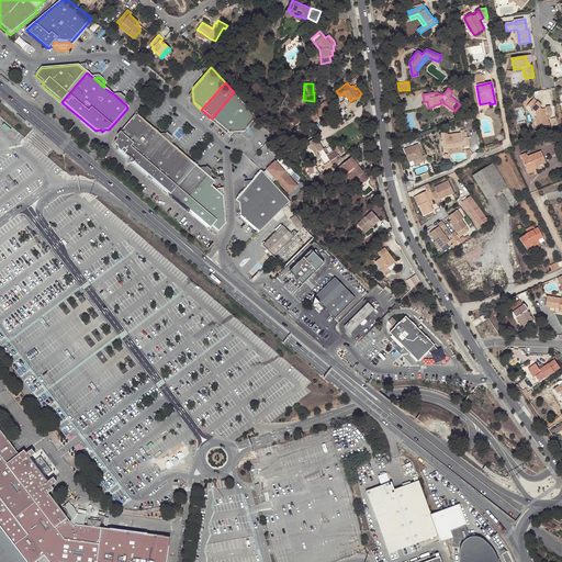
[(256,115),(234,92),(212,119),(228,132),(232,132),(239,131),(244,131),(256,115)]
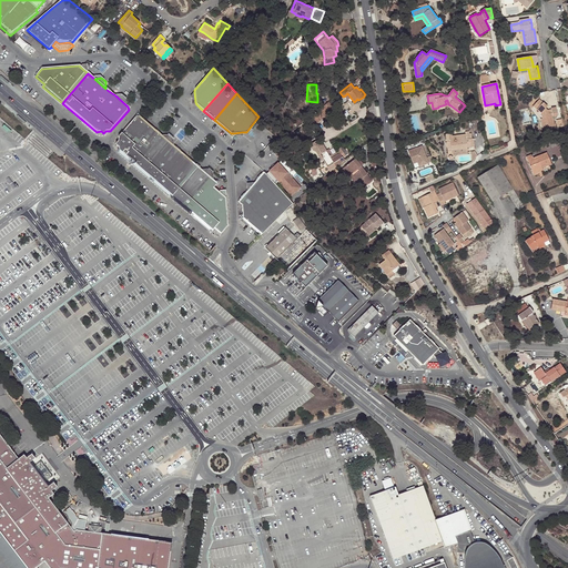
[(121,95),(115,95),(128,107),(127,100),(121,95)]
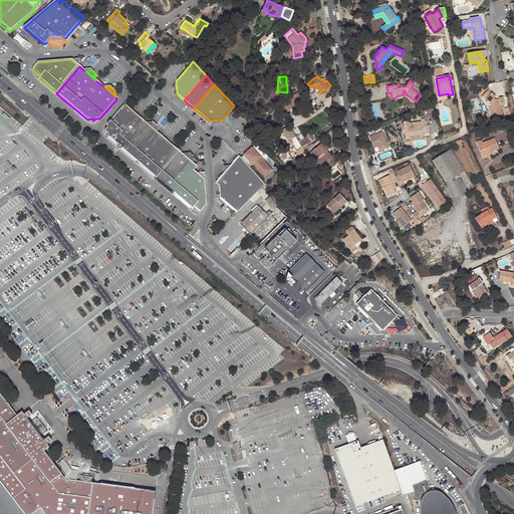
[(278,107),(283,113),(302,97),(300,94),(301,93),(299,91),(301,90),(300,89),(288,99),(284,102),(278,107)]
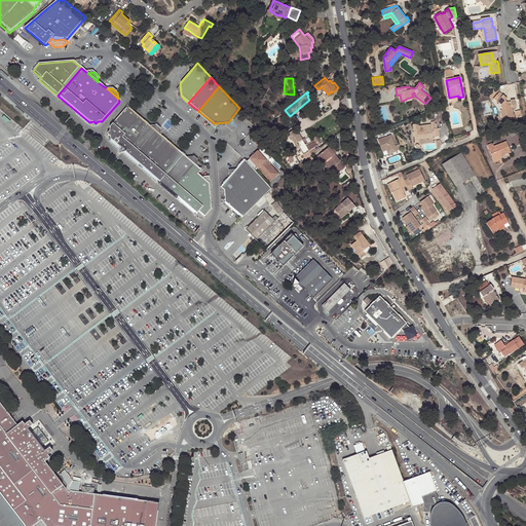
[(500,91),(496,97),(499,100),(498,101),(502,105),(503,109),(501,110),(502,115),(504,114),(504,117),(515,116),(513,108),(517,107),(516,99),(512,100),(512,105),(509,105),(509,102),(506,100),(509,99),(500,91)]
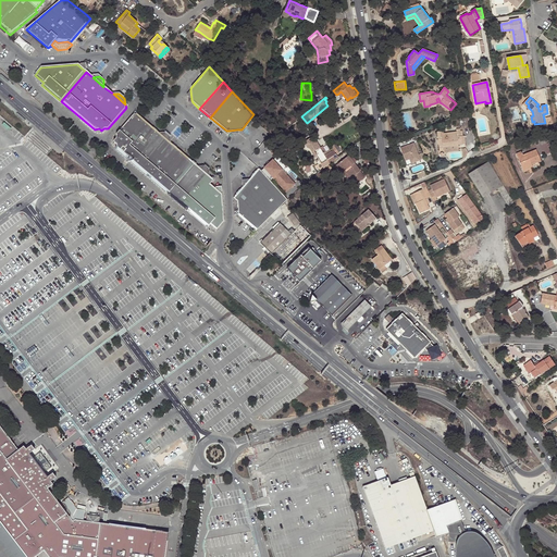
[(189,158),(172,144),(160,134),(138,115),(134,115),(116,136),(118,139),(114,143),(118,144),(118,148),(171,194),(171,189),(194,163),(189,158)]
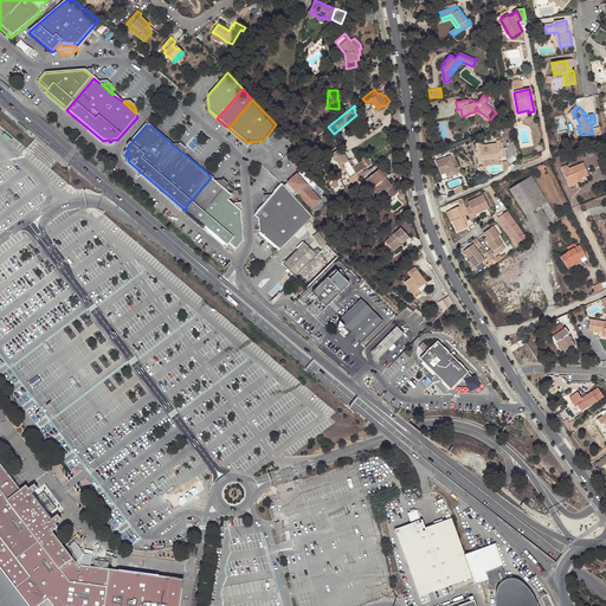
[(481,150),(482,160),(500,159),(498,158),(505,156),(505,147),(502,147),(501,148),(501,142),(500,140),(496,140),(496,143),(482,146),(479,146),(479,142),(476,143),(476,152),(481,150)]
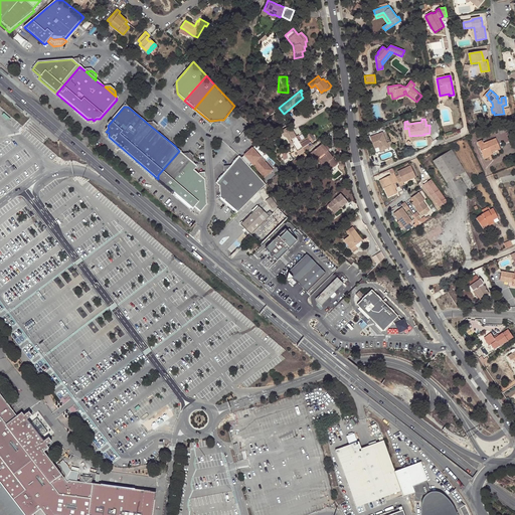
[(154,124),(148,124),(159,133),(158,127),(154,124)]
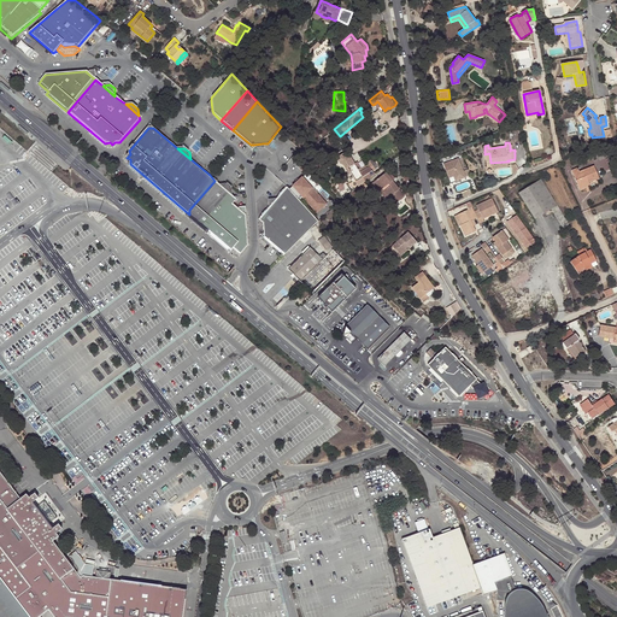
[(462,178),(466,176),(464,170),(459,158),(445,163),(450,177),(454,176),(459,174),(462,178)]
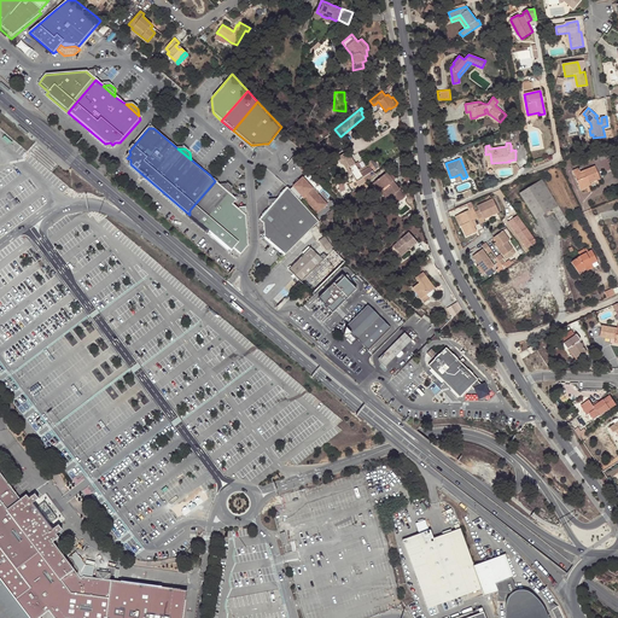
[(611,169),(606,158),(601,161),(606,172),(611,169)]
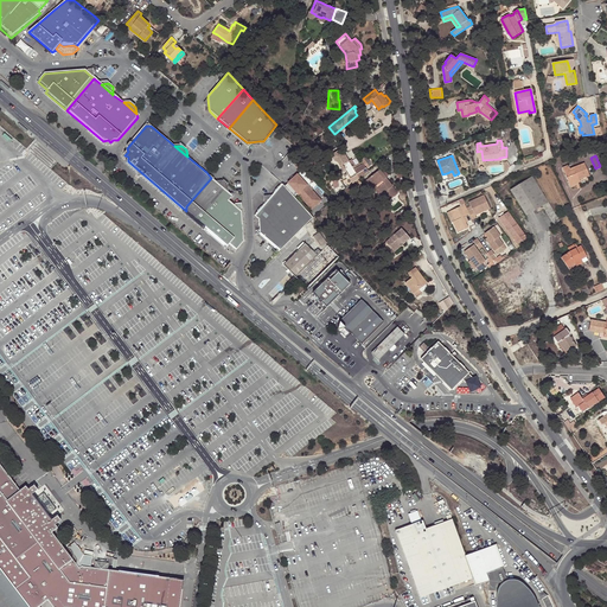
[(351,159),(349,160),(355,170),(366,163),(363,158),(359,160),(360,163),(356,166),(351,159)]
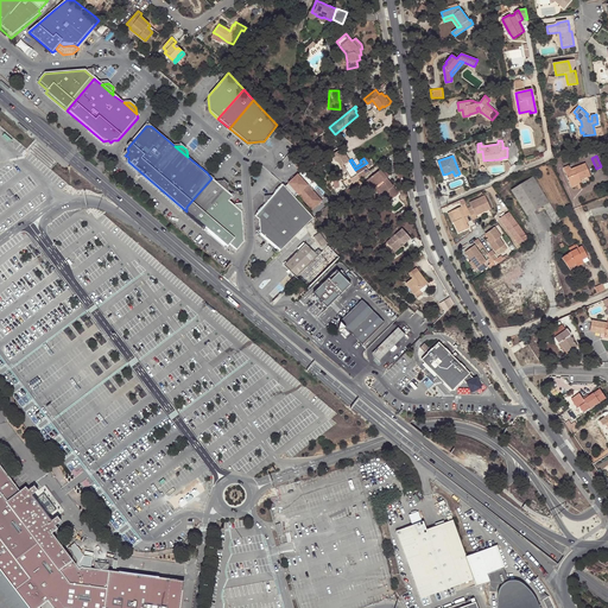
[(354,183),(360,179),(368,172),(366,169),(369,166),(367,163),(355,170),(349,160),(342,165),(354,183)]
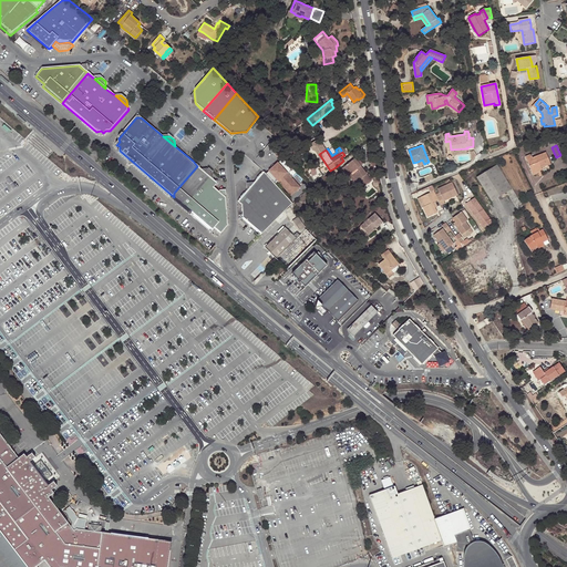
[(525,157),(532,172),(535,171),(536,172),(542,169),(540,167),(550,163),(546,153),(533,158),(532,155),(525,157)]
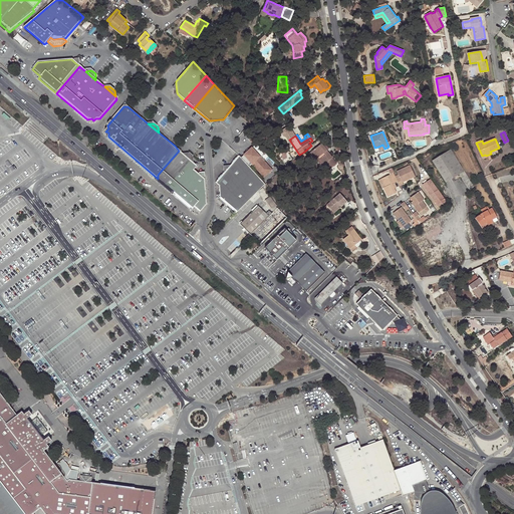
[(326,151),(329,149),(323,142),(312,151),(316,158),(317,157),(323,165),(325,163),(327,161),(329,163),(327,165),(330,169),(336,164),(326,151)]
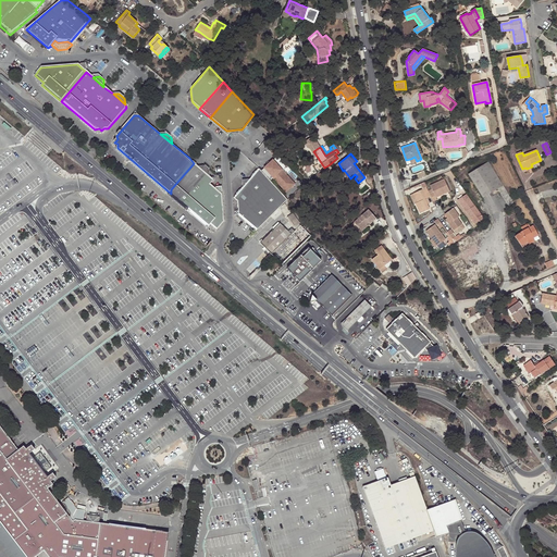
[(271,158),(261,168),(286,192),(296,182),(271,158)]
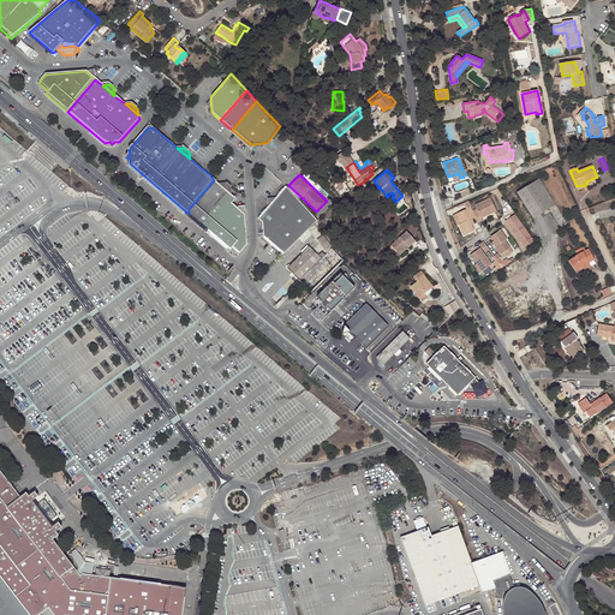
[(567,222),(539,178),(517,192),(533,219),(550,208),(562,227),(567,222)]
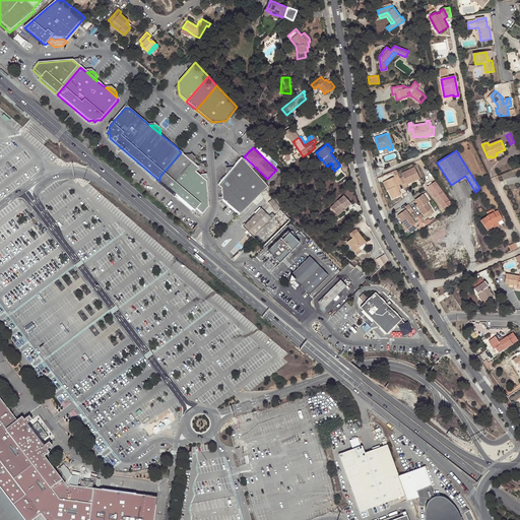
[(196,165),(195,164),(186,155),(181,152),(159,177),(159,181),(176,194),(178,193),(200,175),(196,171),(199,168),(196,165)]
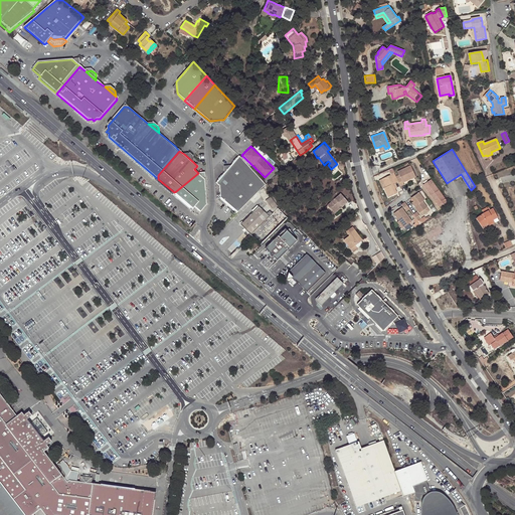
[(193,156),(189,153),(184,154),(193,162),(193,156)]
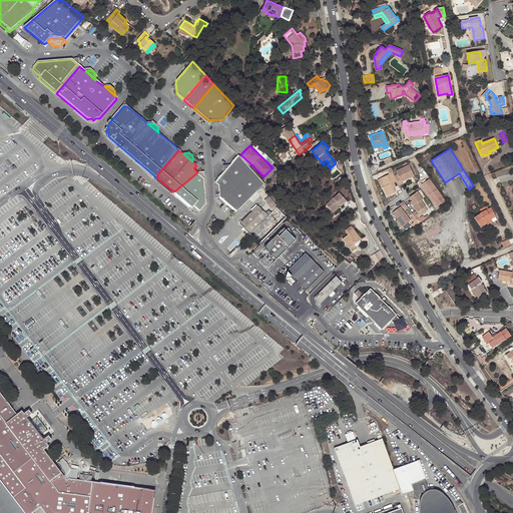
[(229,166),(223,173),(216,182),(219,186),(220,198),(236,211),(266,183),(238,156),(229,166)]
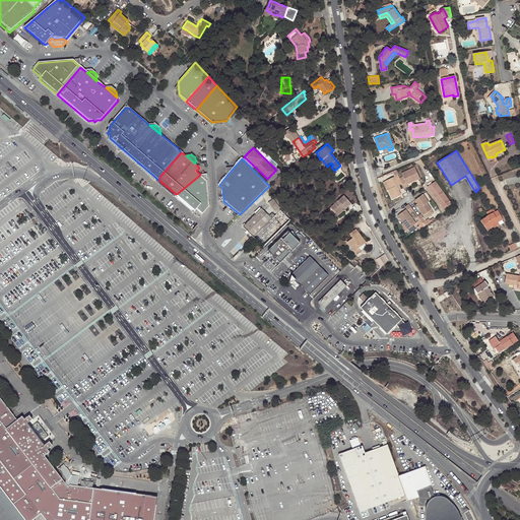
[(8,163),(5,165),(12,174),(14,172),(8,163)]
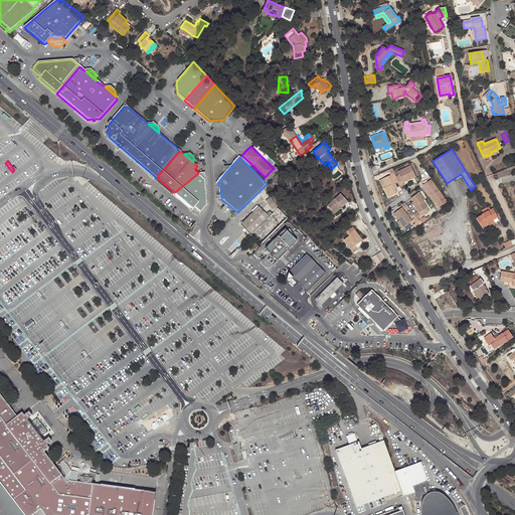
[(401,178),(398,180),(399,183),(401,187),(404,185),(403,183),(416,177),(411,166),(398,172),(401,178)]
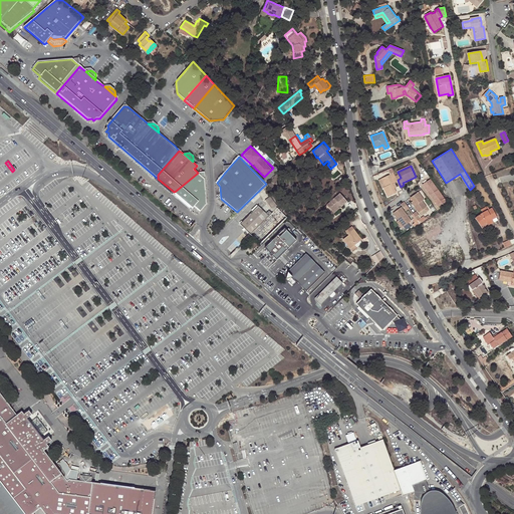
[(395,184),(399,183),(398,180),(392,168),(388,170),(391,175),(382,179),(386,187),(383,188),(389,198),(397,194),(395,189),(393,185),(395,184)]
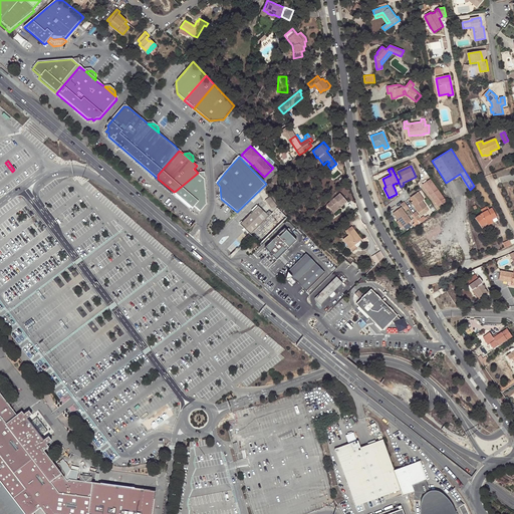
[(207,197),(205,179),(200,174),(198,173),(176,191),(176,194),(192,208),(194,207),(200,212),(207,204),(203,201),(207,197)]
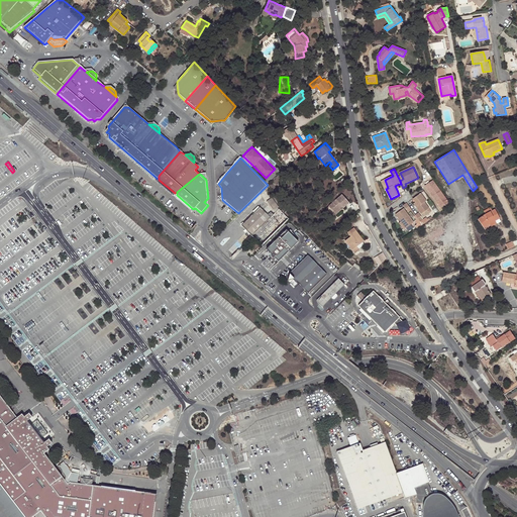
[(445,199),(432,181),(425,186),(437,204),(445,199)]
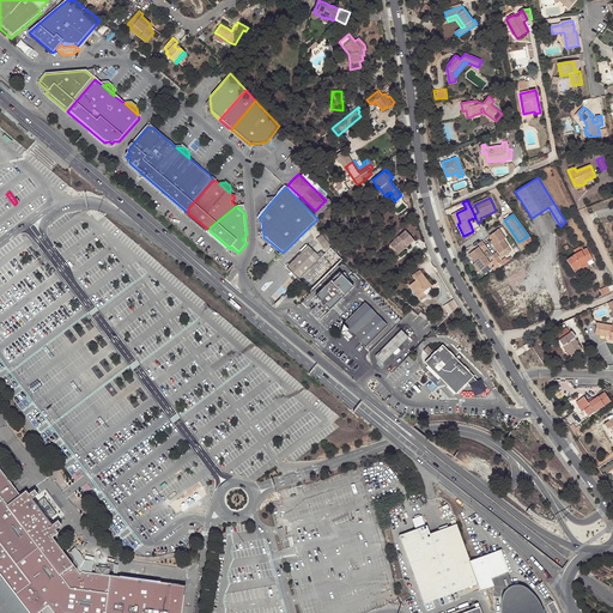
[(490,236),(493,241),(497,246),(495,248),(498,253),(499,255),(510,248),(504,241),(507,240),(501,230),(490,236)]
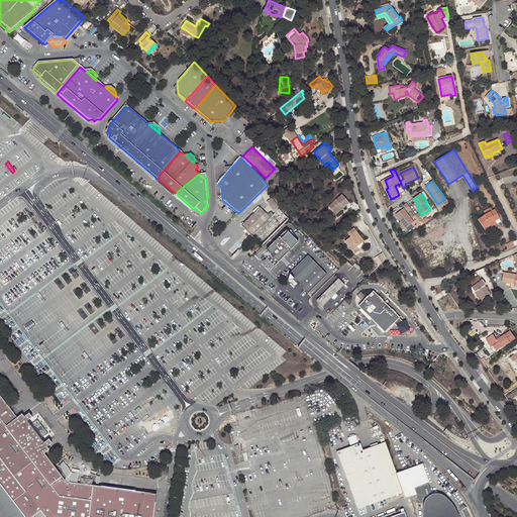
[(344,208),(350,203),(342,195),(329,207),(335,213),(340,208),(342,206),(344,208)]
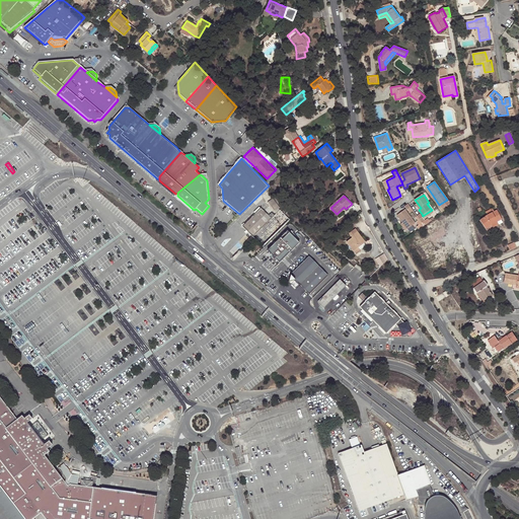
[(280,210),(280,209),(278,207),(280,205),(274,198),(270,201),(278,212),(280,210)]
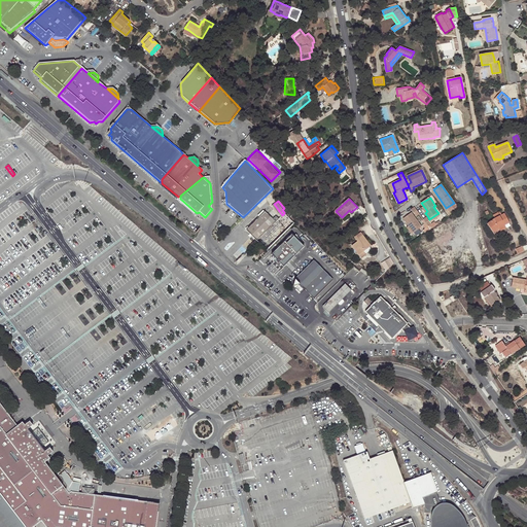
[(420,214),(415,207),(412,210),(416,216),(420,214)]
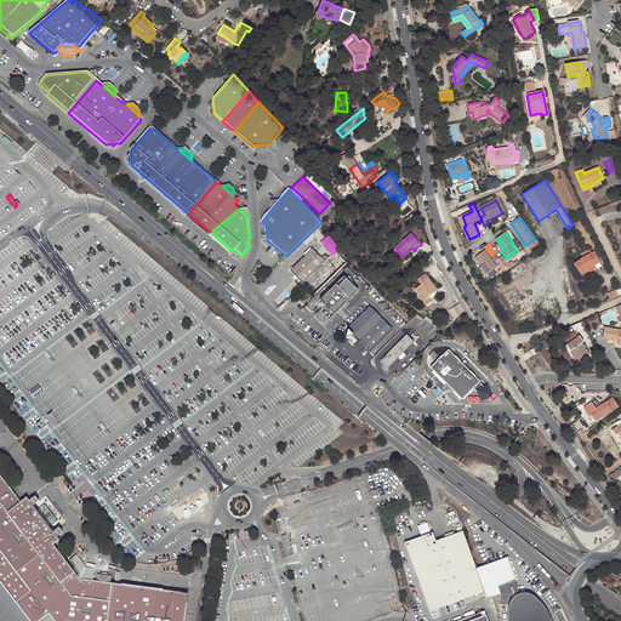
[(303,283),(330,256),(319,245),(314,250),(313,249),(291,271),(298,279),(297,280),(301,283),(302,283),(303,283)]
